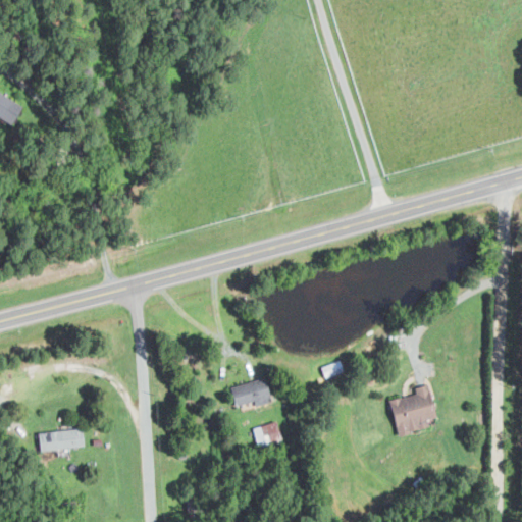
[(24,105),(0,90),(0,114),(13,123),(24,105)]
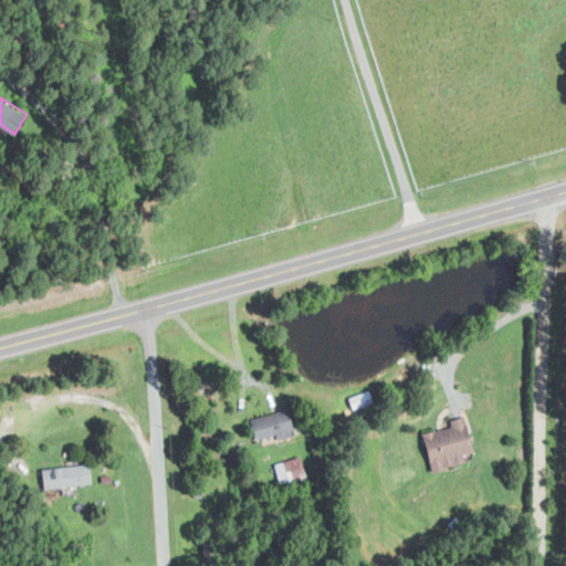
[(276,439),(274,433),(254,439),(249,419),(285,409),(293,435),(276,439)]
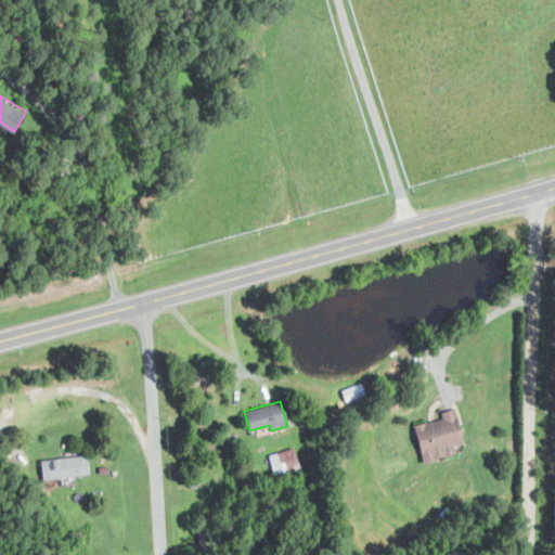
[(453,409),(439,412),(441,418),(425,423),(424,421),(412,424),(422,463),(435,460),(434,456),(443,454),(443,455),(454,453),(453,444),(462,442),(453,409)]
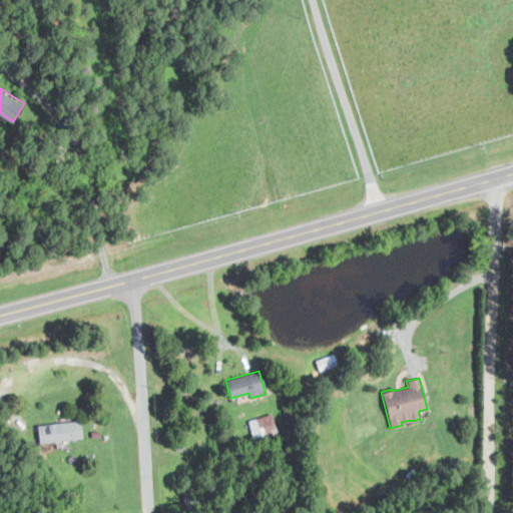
[(249,419),(252,438),(277,433),(274,414),(249,419)]
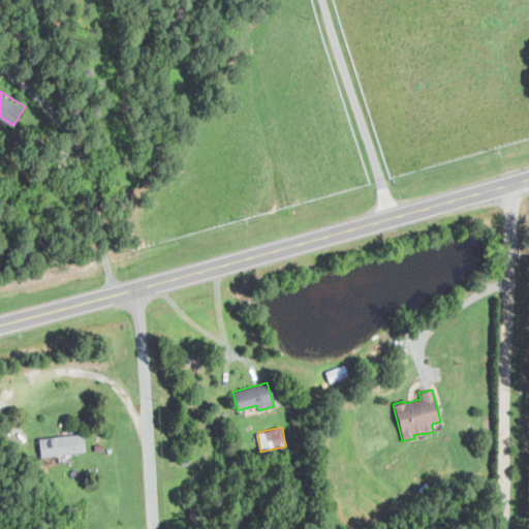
[(85,450),(38,456),(36,438),(83,433),(85,450)]
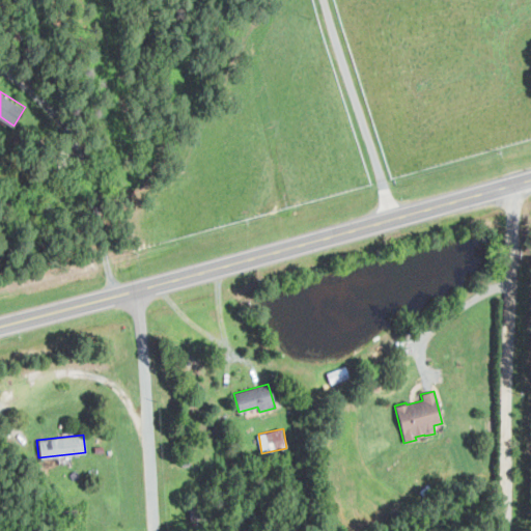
[(93,453),(93,446),(104,445),(104,452),(93,453)]
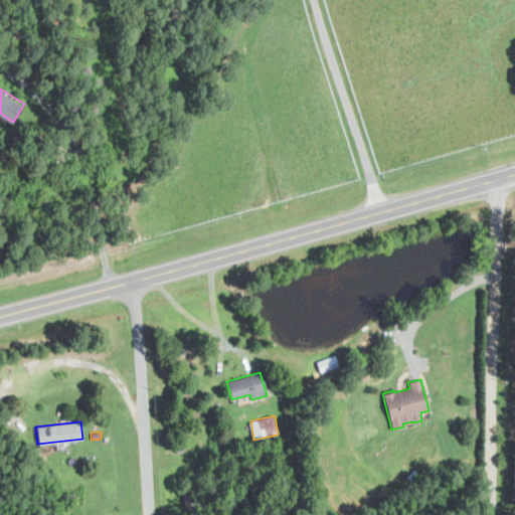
[(59,496),(73,493),(75,501),(60,504),(59,496)]
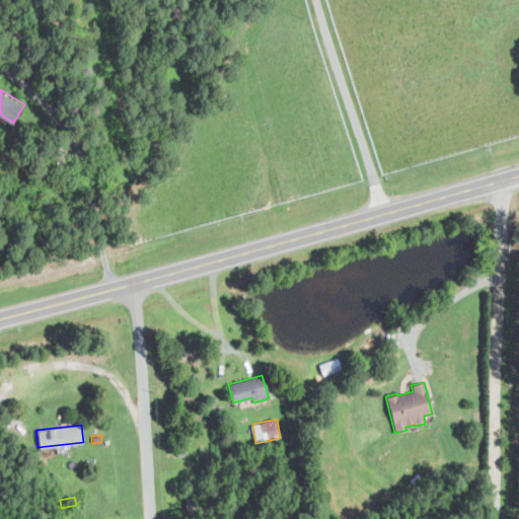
All buildings are outlined.
